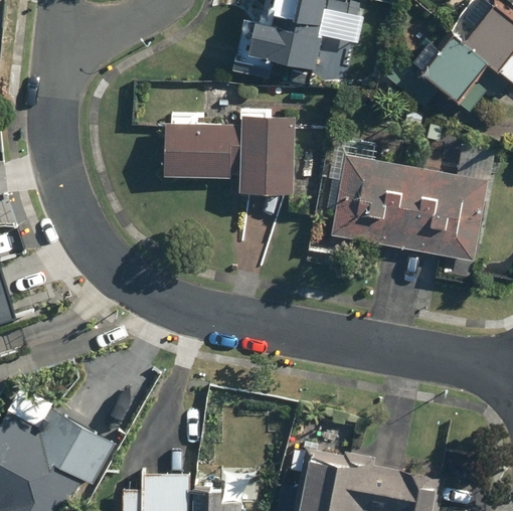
[(317,33),(324,0),(273,0),(268,23),(255,20),(248,52),(315,67),(322,34),(317,33)]
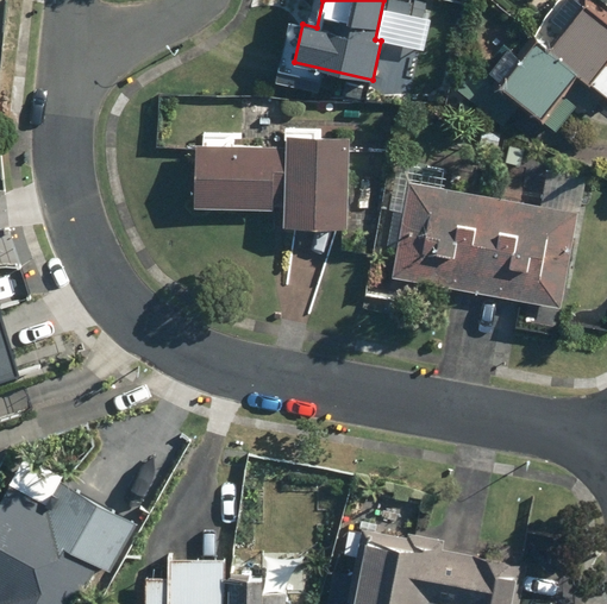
[(455,90),(536,155),(576,105),(588,113),(605,92),(606,93),(606,14),(588,0),(582,0),(546,45),(537,38),(500,85),(476,65),(455,90)]
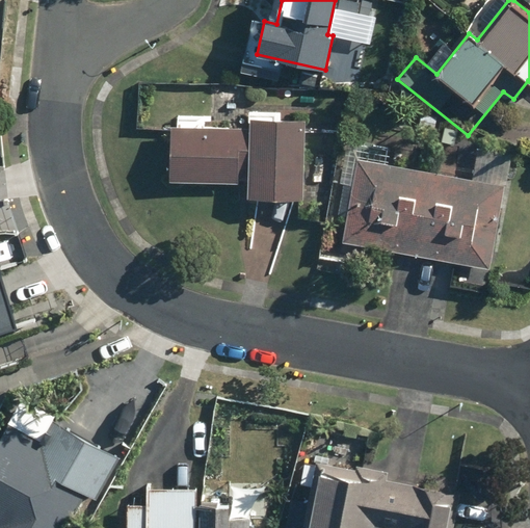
[(302,199),(305,120),(249,117),(248,129),(170,127),(168,183),(237,185),(237,180),(247,181),(246,196),(302,199)]
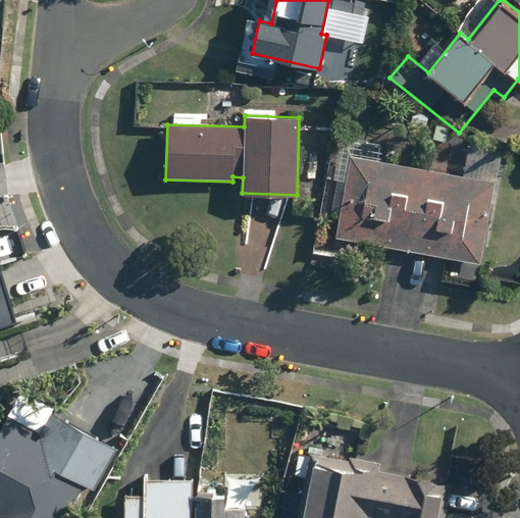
[(494,183),(350,156),(334,239),(479,264),(494,183)]
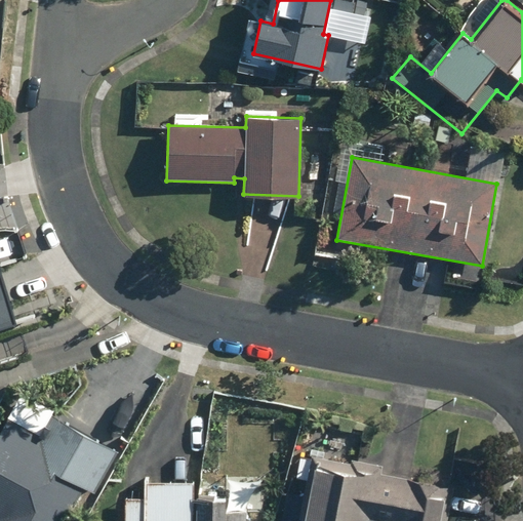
[(0,330),(17,325),(0,269),(0,330)]
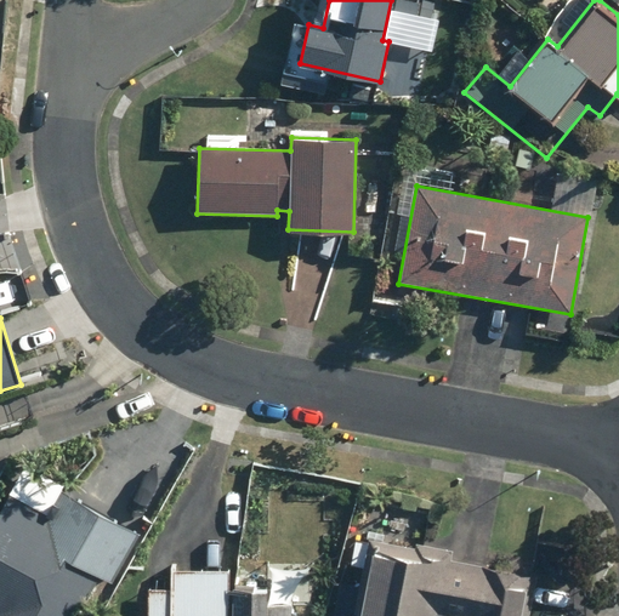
[(77,615),(128,530),(63,492),(50,517),(10,494),(0,511),(0,534),(4,536),(0,542),(0,615),(77,615)]
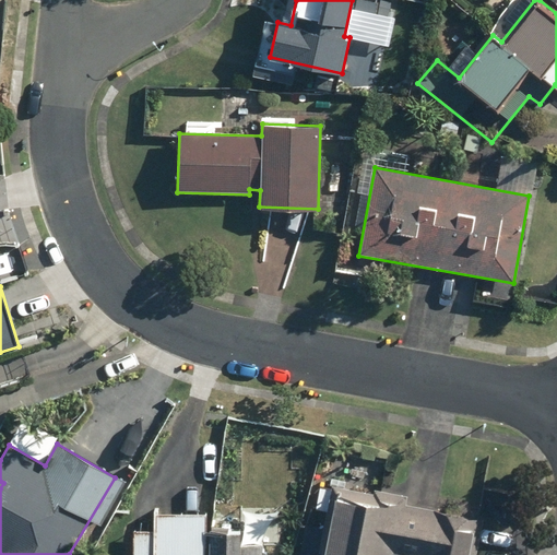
[(475,554),(483,520),(405,506),(407,496),(374,489),(372,495),(331,487),(318,554),(475,554)]
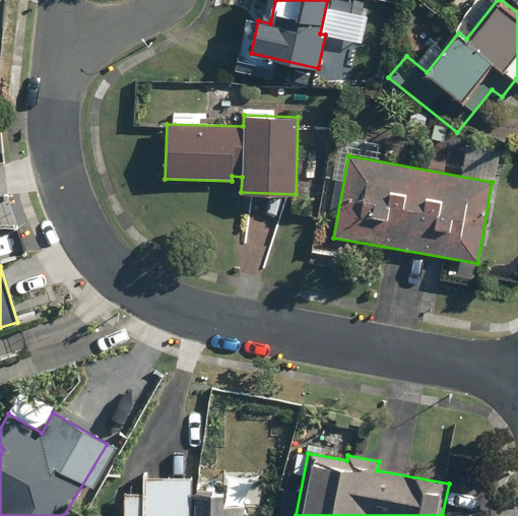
[(244,515),(244,506),(222,506),(222,493),(191,493),(191,478),(142,477),(142,495),(123,494),(122,515),(244,515)]
